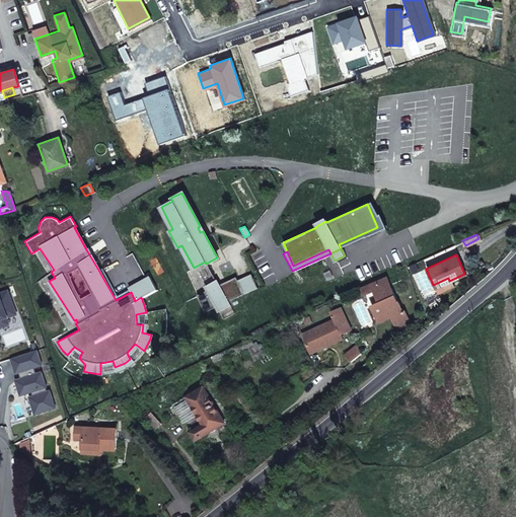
[(415,263),(409,266),(411,271),(417,269),(415,263)]
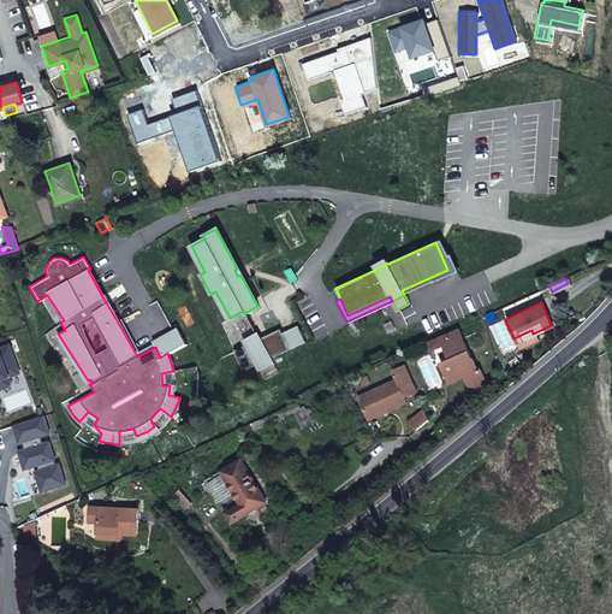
[(137,356),(155,347),(160,358),(167,353),(179,347),(171,330),(152,340),(153,342),(137,350),(120,318),(117,320),(137,356)]
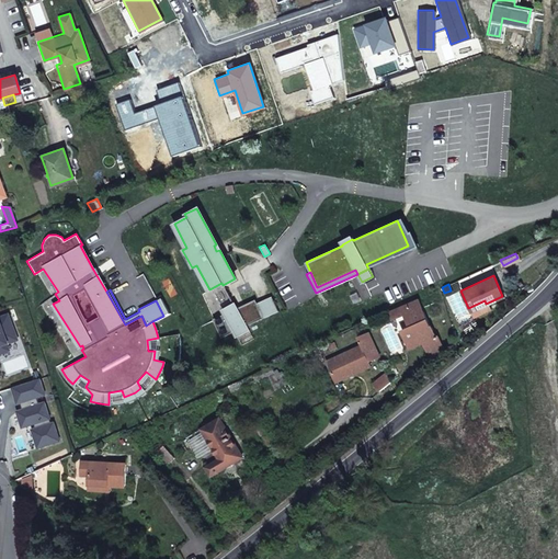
[(271,295),(255,303),(263,317),(277,310),(271,295)]
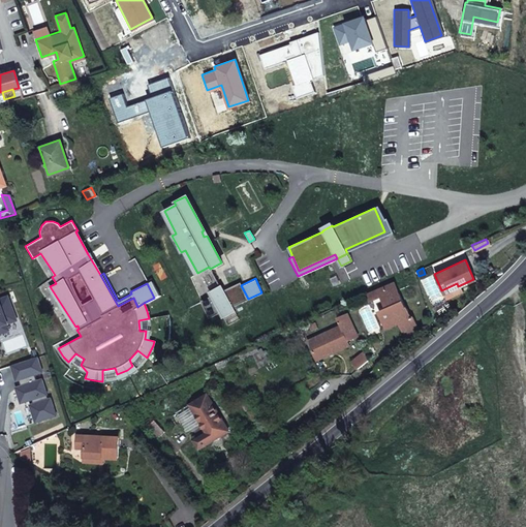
[(404,307),(393,280),(366,292),(368,298),(371,297),(372,299),(379,296),(383,305),(387,304),(388,306),(377,311),(384,328),(398,322),(403,334),(416,328),(411,315),(409,316),(405,307),(404,307)]
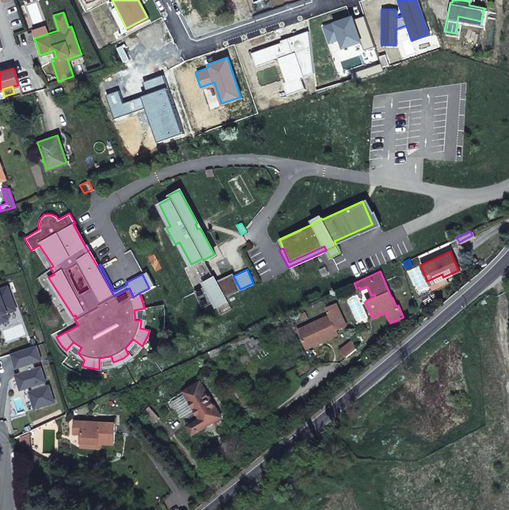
[(153,286),(146,272),(142,274),(149,288),(153,286)]
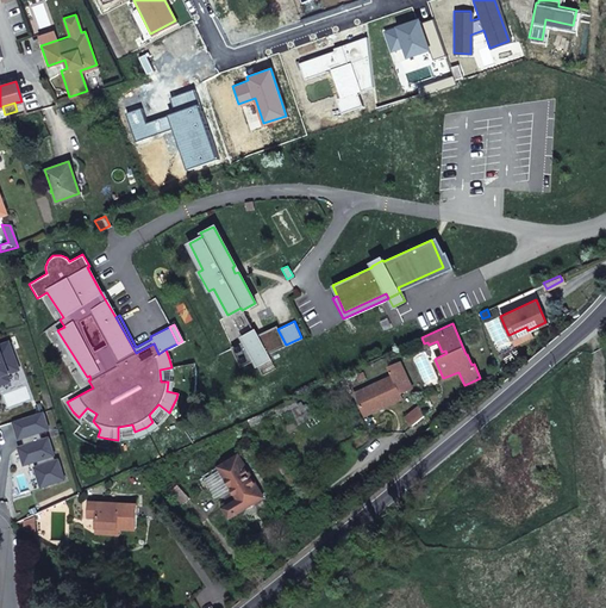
[(242,341),(230,346),(238,366),(252,360),(255,365),(268,359),(267,354),(286,345),(277,329),(276,324),(263,332),(264,334),(257,337),(256,334),(254,330),(239,337),(242,341)]
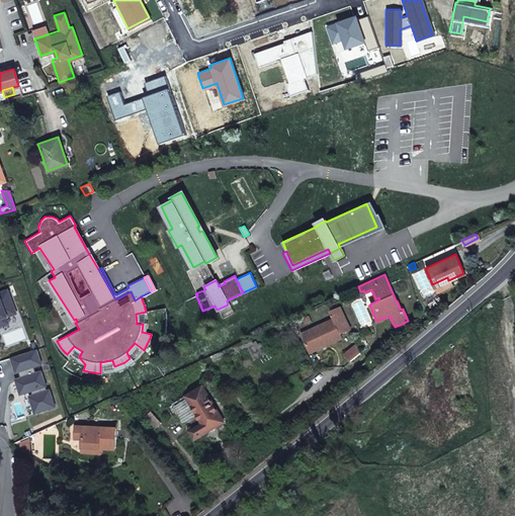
[(447,277),(432,284),(436,291),(450,284),(448,280),(447,277)]
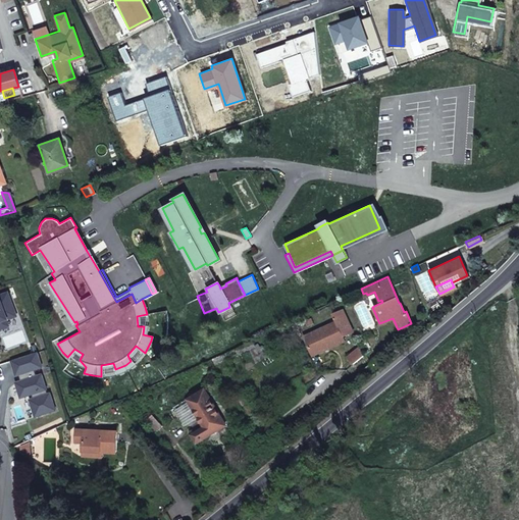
[(15,314),(6,292),(0,294),(0,326),(7,324),(5,318),(15,314)]
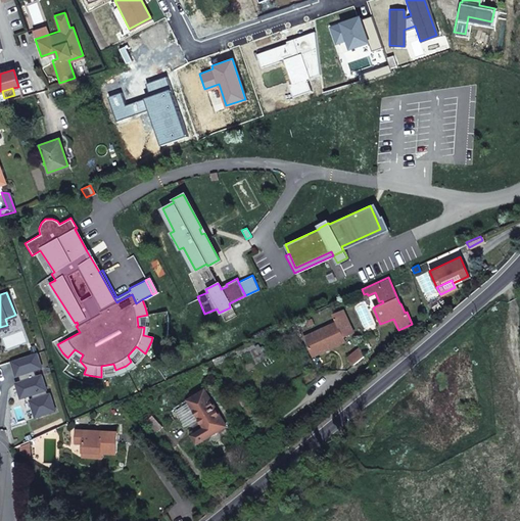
[(351,331),(342,310),(332,314),(335,322),(302,335),(311,352),(325,346),(325,348),(343,340),(341,335),(351,331)]
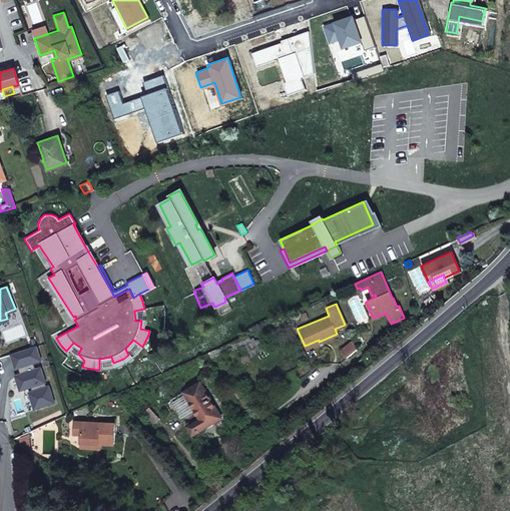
[(208,356),(244,340),(251,355),(269,345),(264,336),(255,341),(251,336),(248,338),(246,333),(206,351),(208,356)]
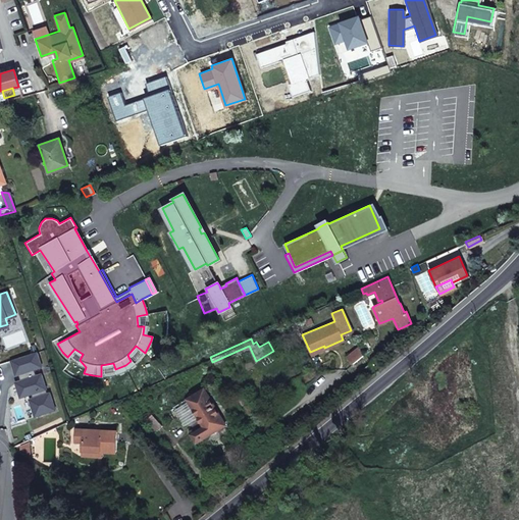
[(361,354),(357,346),(345,356),(351,363),(361,354)]
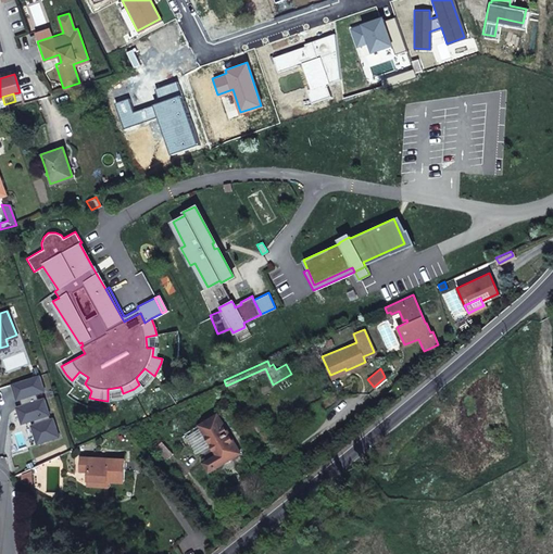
[(38,374),(10,382),(15,399),(22,397),(24,404),(15,406),(21,422),(33,418),(34,424),(30,425),(36,442),(58,435),(52,417),(50,418),(44,398),(38,399),(36,391),(44,389),(38,374)]
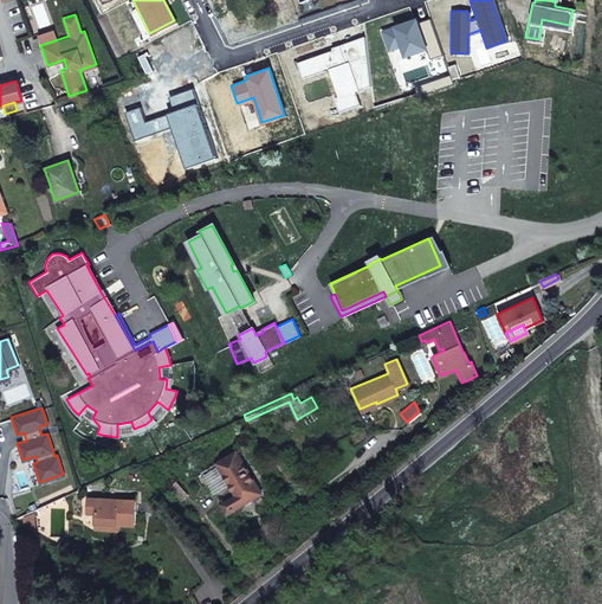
[(259,492),(234,450),(215,462),(228,483),(234,495),(220,503),(226,512),(259,492)]
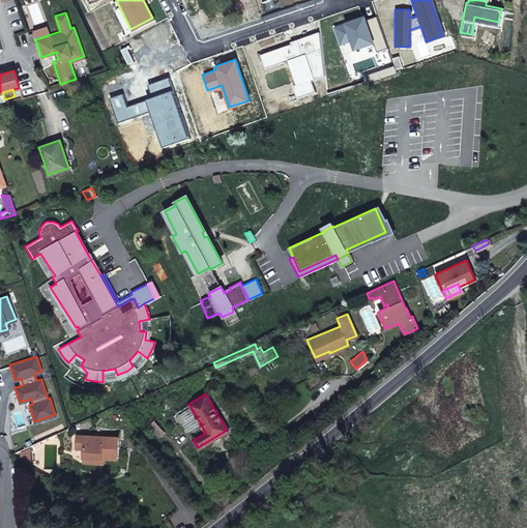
[(200,422),(188,404),(176,412),(186,430),(200,422)]
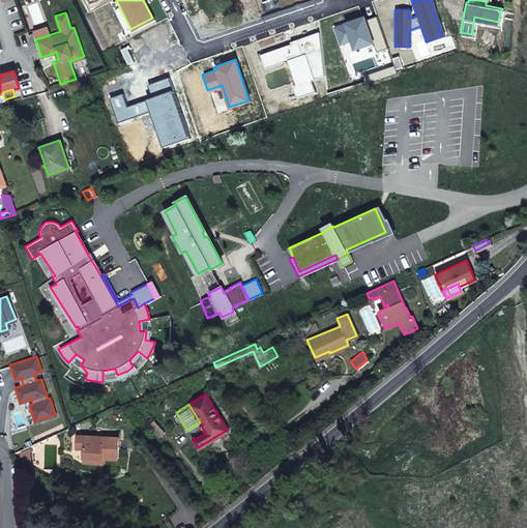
[(146,424),(156,436),(163,431),(152,419),(146,424)]
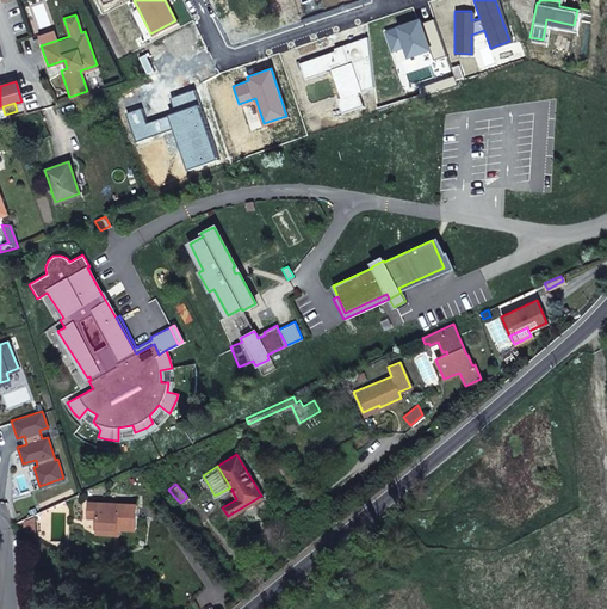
[(97,502),(86,502),(85,517),(95,517),(97,502)]
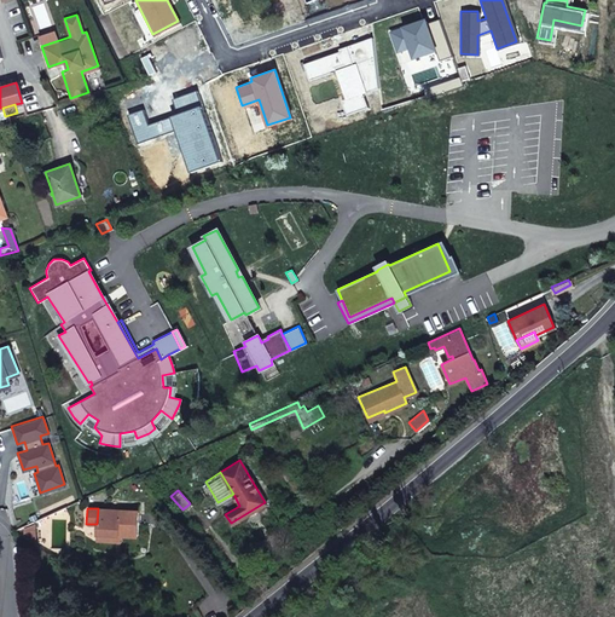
[(135,535),(137,511),(98,508),(97,524),(96,538),(111,540),(111,534),(119,535),(135,535)]
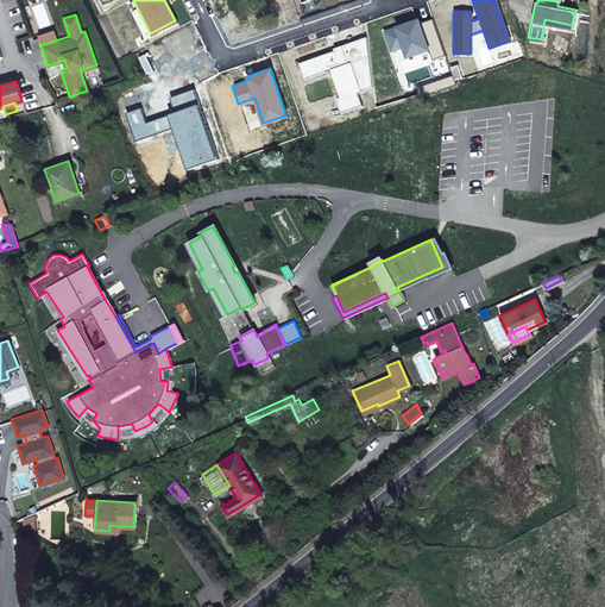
[(23,518),(23,524),(33,529),(32,514),(23,518)]
